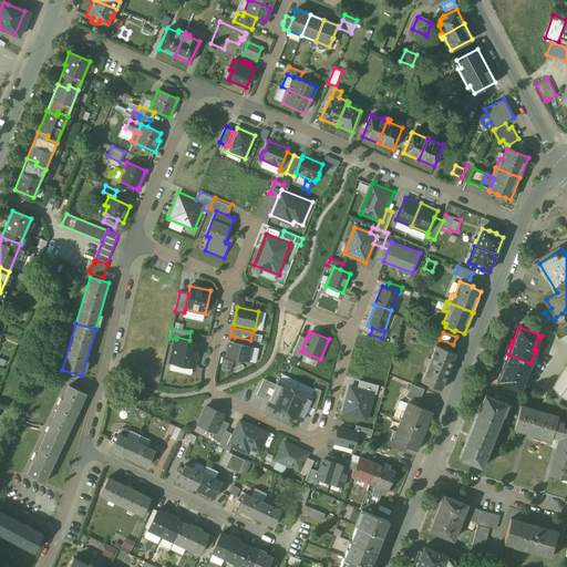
[(299,356),(301,351),(307,338),(300,336),(294,353),(299,356)]
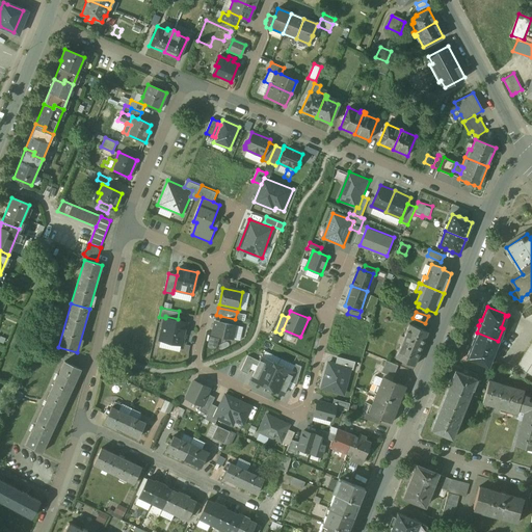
[(178,319),(165,316),(165,318),(160,339),(183,344),(188,321),(178,319)]
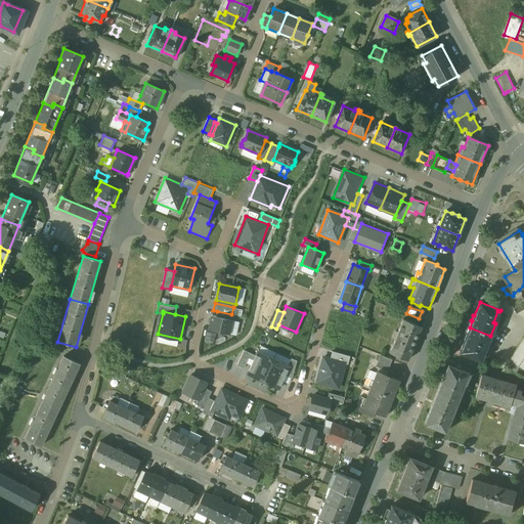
[(231,314),(217,311),(216,317),(232,320),(233,321),(235,315),(231,314)]
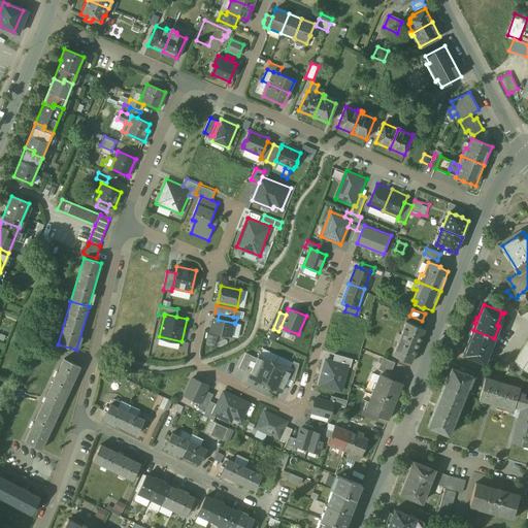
[(234,323),(218,320),(213,319),(210,332),(231,336),(234,323)]
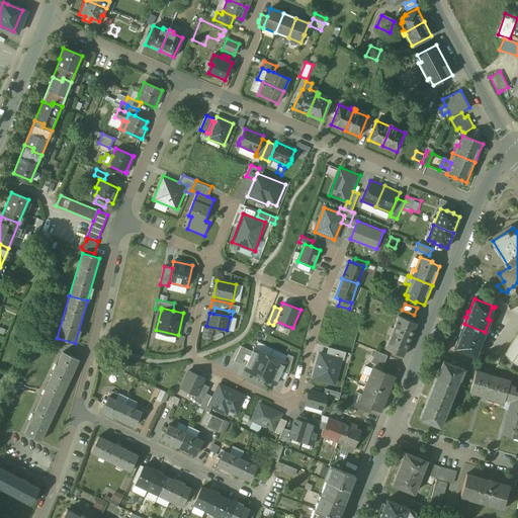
[(399,316),(385,349),(403,356),(417,323),(399,316)]
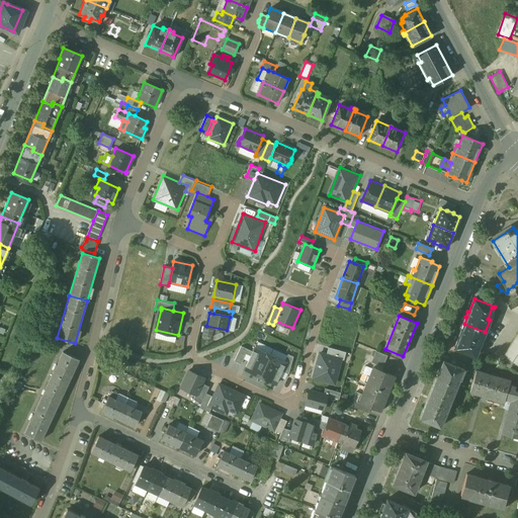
[(485,332),(464,324),(461,330),(460,330),(458,335),(459,335),(454,348),(475,356),(476,355),(473,354),(478,343),(480,344),(485,332)]
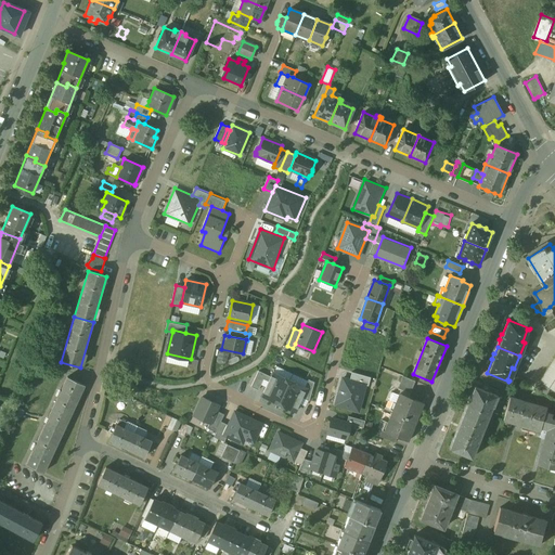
[(228,360),(228,351),(219,350),(219,359),(228,360)]
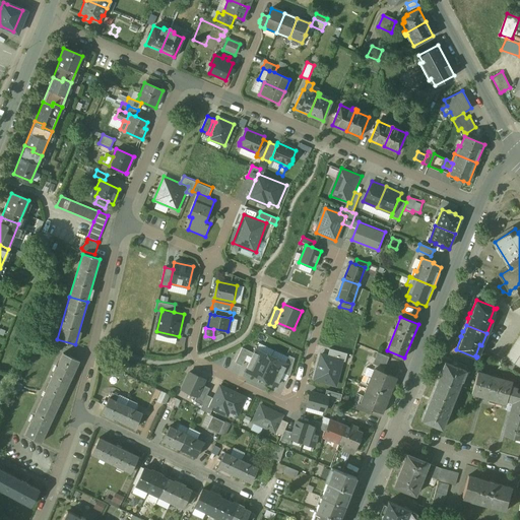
[(519,335),(506,358),(519,367),(519,335)]
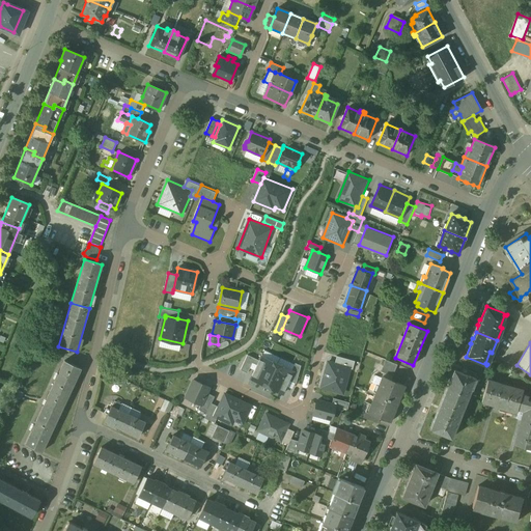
[(247,355),(241,370),(247,373),(252,363),(257,365),(259,361),(247,355)]
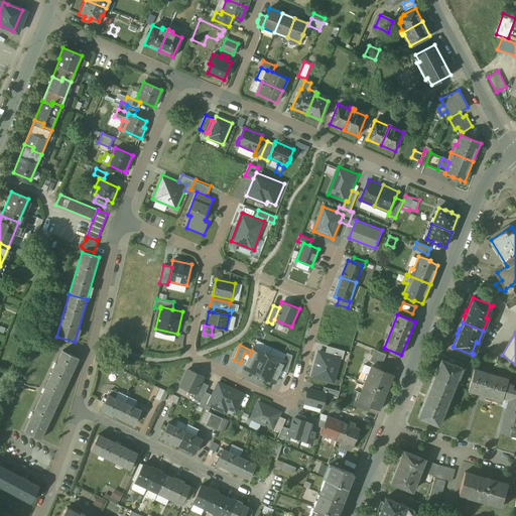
[(269,354),(253,347),(252,351),(250,355),(243,368),(259,376),(269,354)]
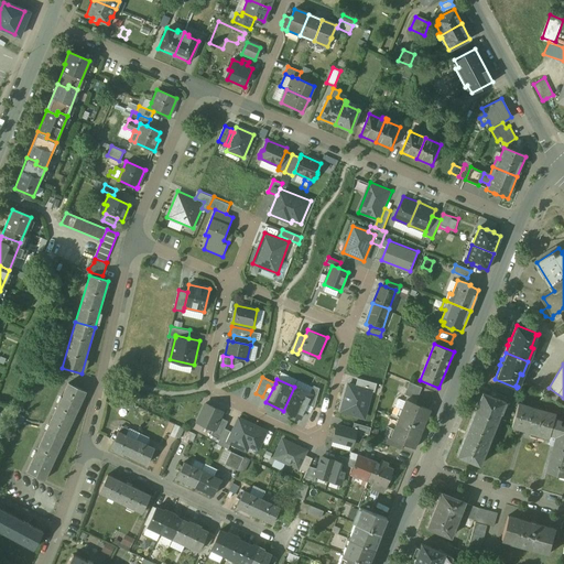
[(58,403),(35,452),(32,456),(33,457),(26,472),(44,479),(85,391),(68,383),(62,398),(61,397),(57,402),(58,403)]
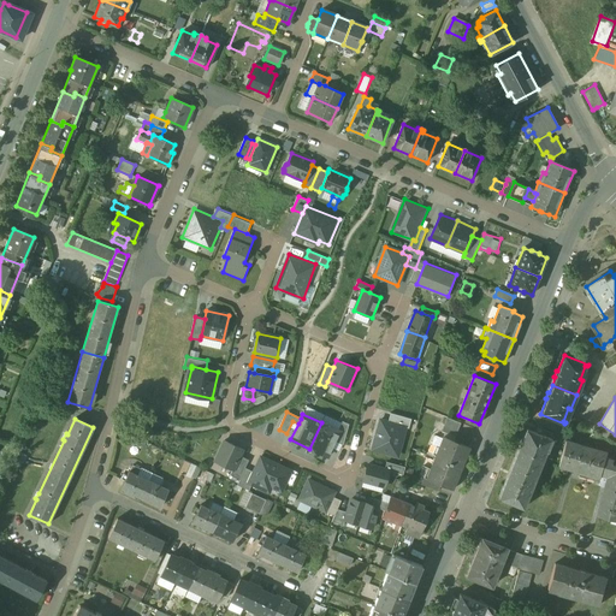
[(461,424),(448,419),(443,431),(445,432),(456,436),(461,424)]
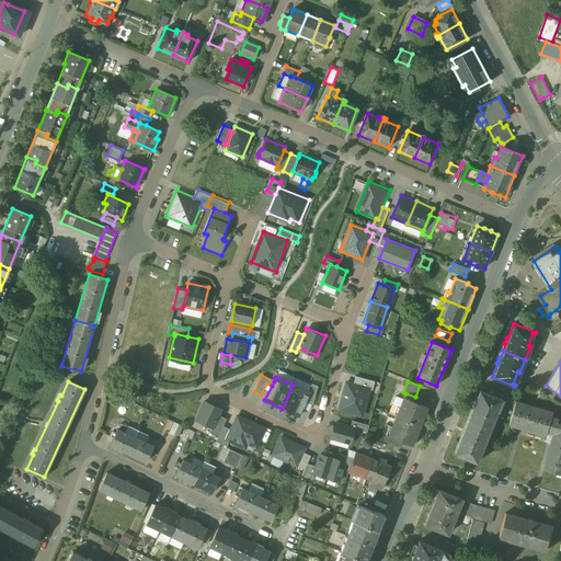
[(318,387),(312,384),(308,392),(310,392),(305,402),(312,405),(318,387)]
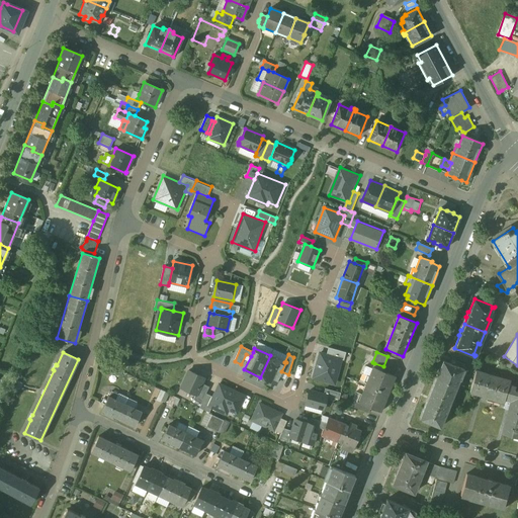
[(317,354),(310,379),(332,385),(339,360),(317,354)]
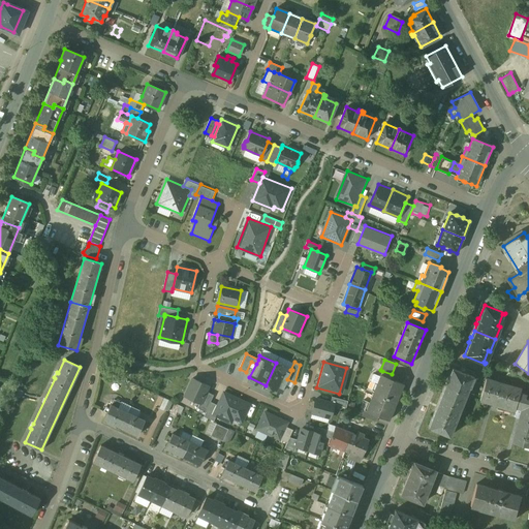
[(284,367),(276,363),(266,385),(281,393),(287,379),(292,370),(290,370),(284,367)]
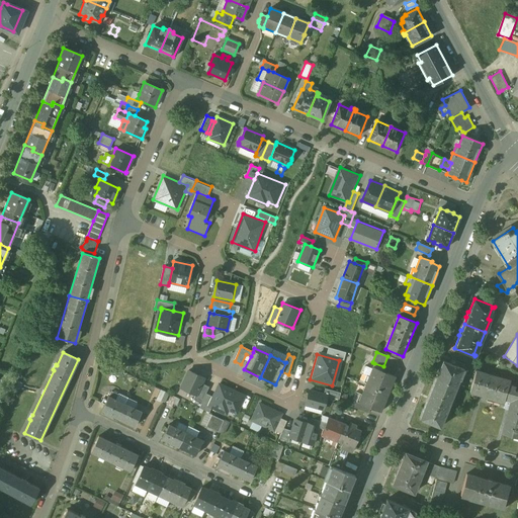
[(464,369),(443,360),(430,395),(451,403),(455,393),(454,393),(459,378),(460,379),(464,369)]
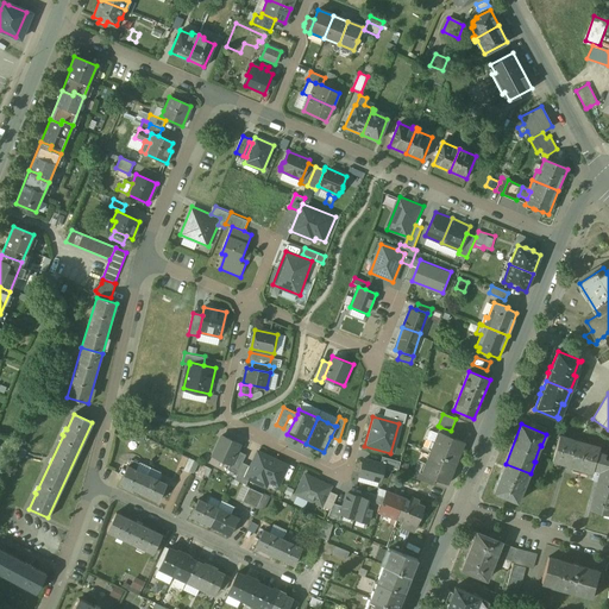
[(143,437),(131,431),(129,437),(139,443),(143,437)]
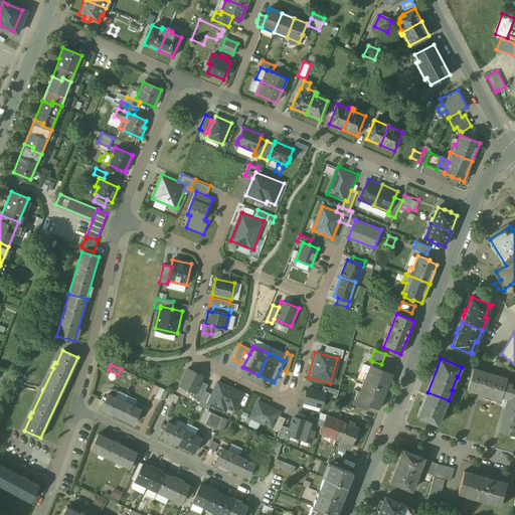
[(379,368),(371,365),(363,383),(385,392),(392,374),(379,368)]
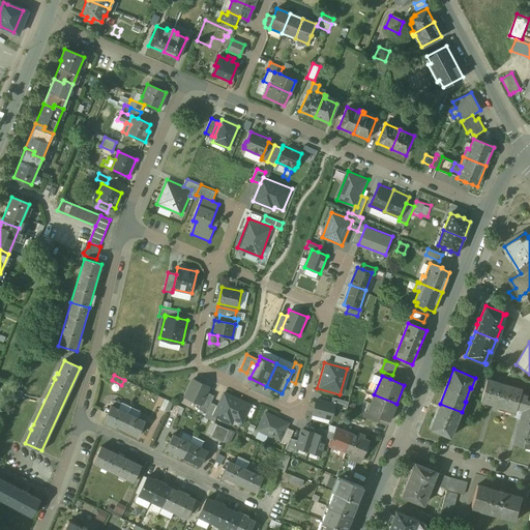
[(208,386),(192,380),(184,398),(201,404),(206,392),(208,386)]
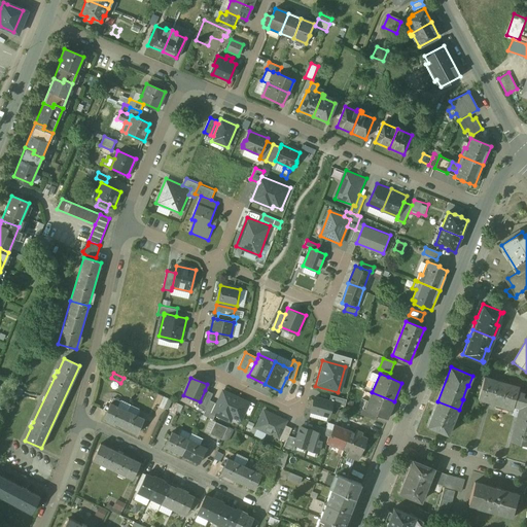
[(496,405),(502,383),(485,378),(479,399),(496,405)]
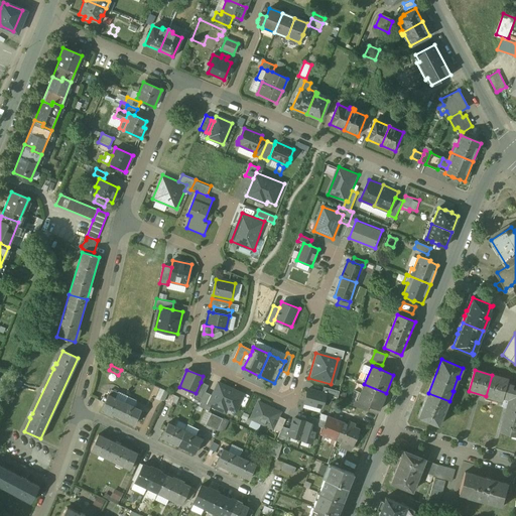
[(492,375),(486,396),(504,401),(505,397),(508,384),(510,379),(492,375)]
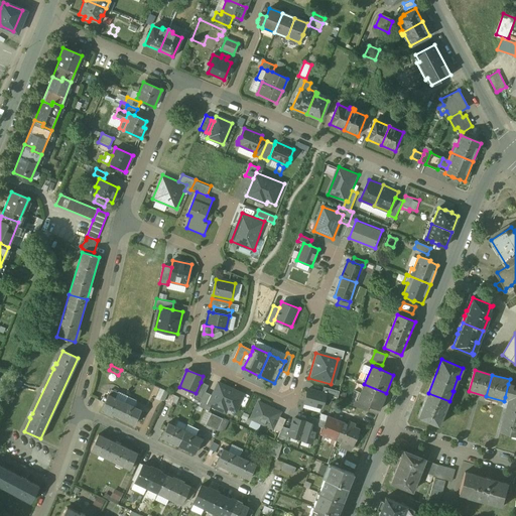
[(208,385),(201,382),(196,393),(194,398),(202,401),(206,392),(208,385)]
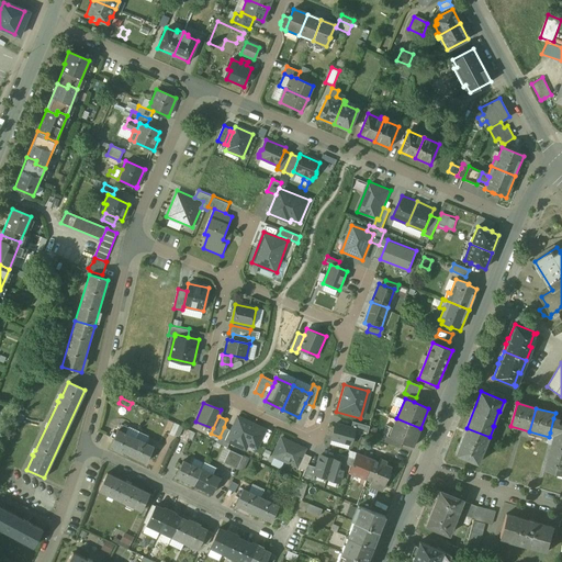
[(242,419),(238,417),(232,431),(227,440),(229,441),(245,449),(248,441),(257,446),(265,430),(242,419)]
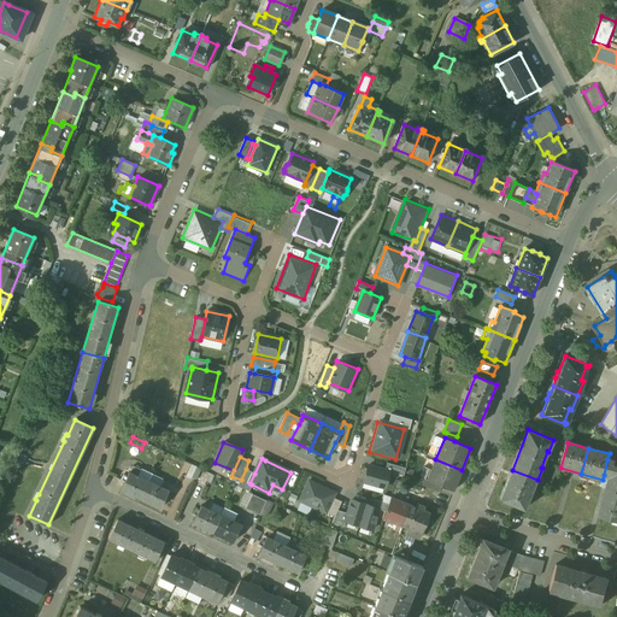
[(462,470),(435,459),(432,470),(433,470),(429,479),(428,479),(428,480),(441,486),(454,491),(462,470)]
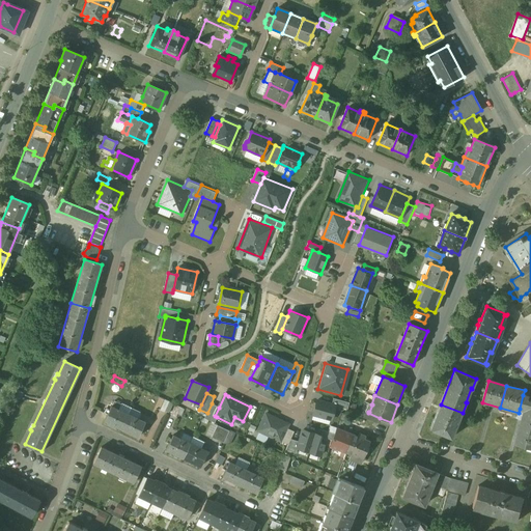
[(530,400),(529,400),(530,397),(523,395),(520,409),(525,410),(515,444),(530,448),(530,400)]
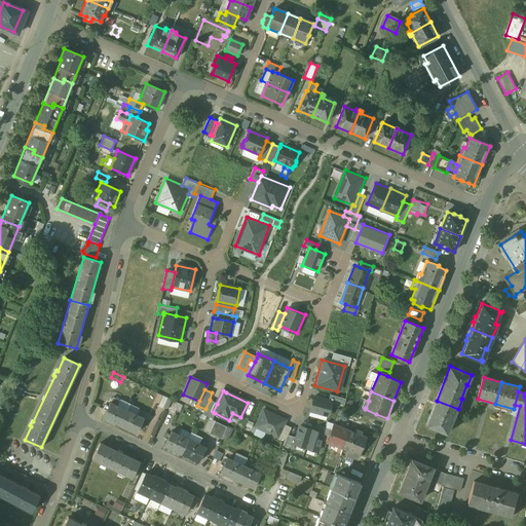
[(314,396),(310,410),(330,415),(334,401),(314,396)]
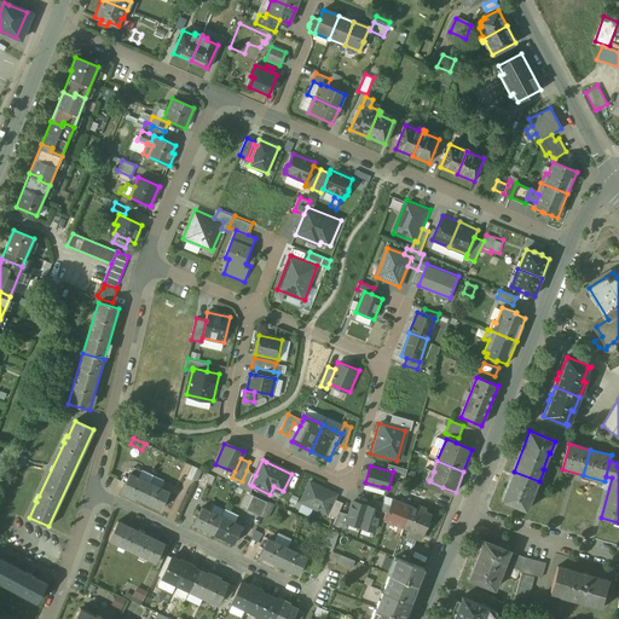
[(140,470),(133,467),(129,474),(137,478),(140,470)]
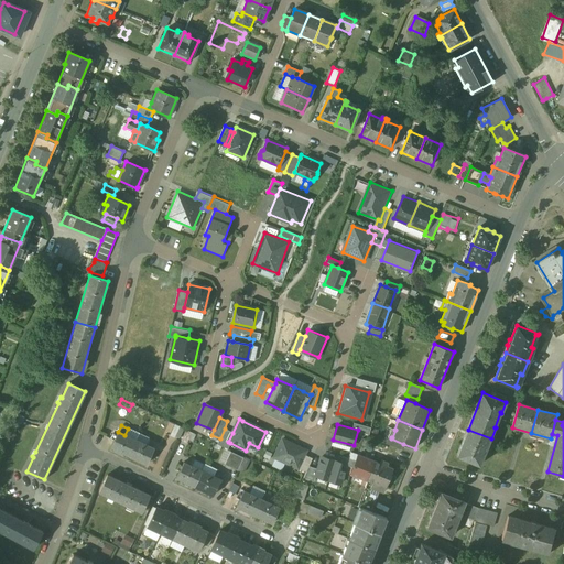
[(174,425),(170,435),(175,437),(175,436),(180,427),(174,425)]
